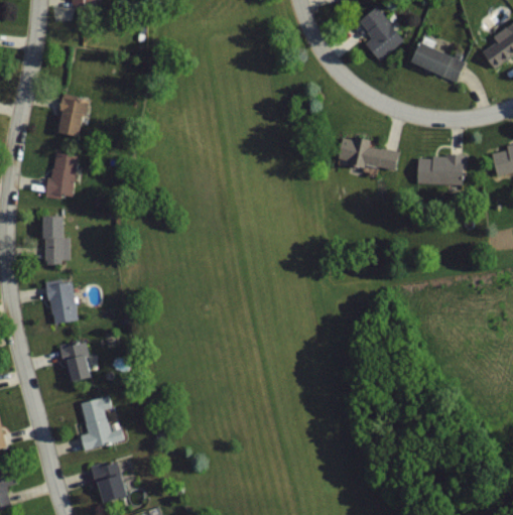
[(378,6),(359,19),(373,37),(366,42),(380,60),(405,41),(378,6)]
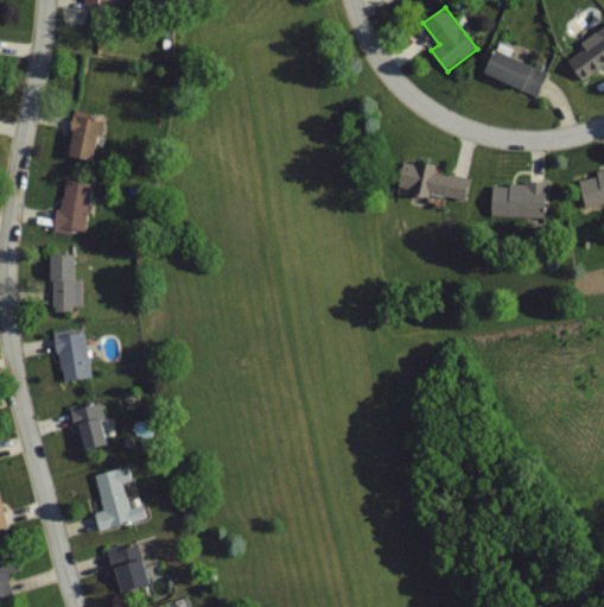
[(582,83),(603,70),(603,31),(565,54),(582,83)]
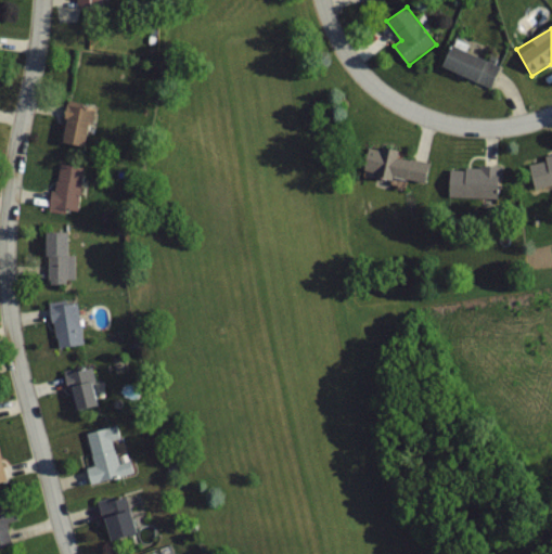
[(449,44),(439,67),(491,90),(501,67),(449,44)]
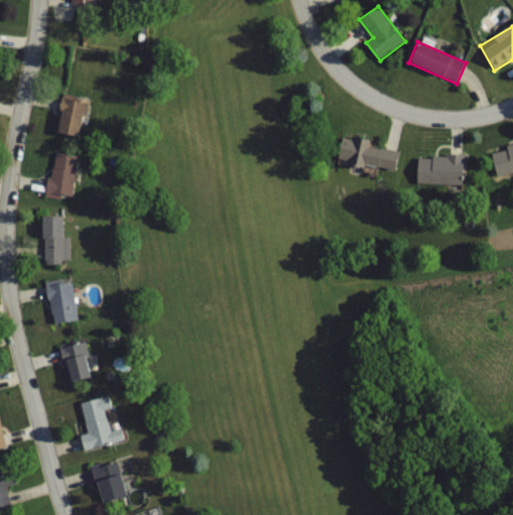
[(57,135),(85,138),(89,101),(61,98),(57,135)]
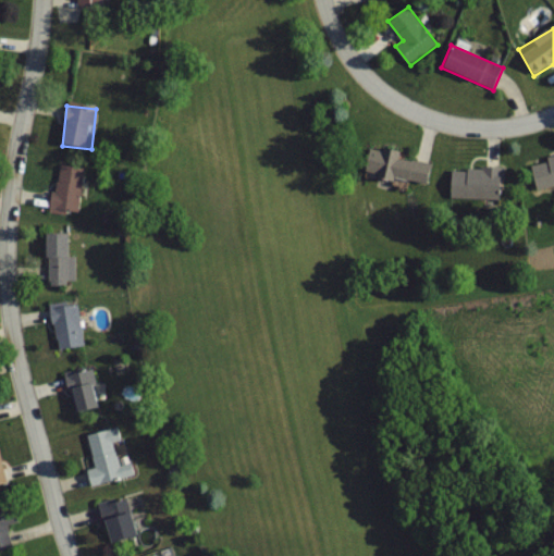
[(428,184),(431,159),(384,152),(381,177),(428,184)]
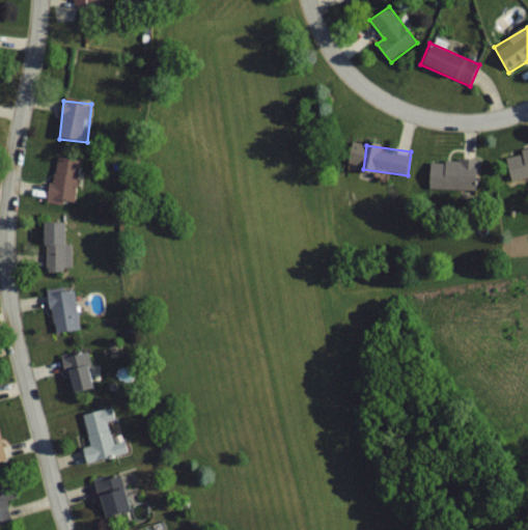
[(527,148),(505,154),(511,180),(527,176),(527,148)]
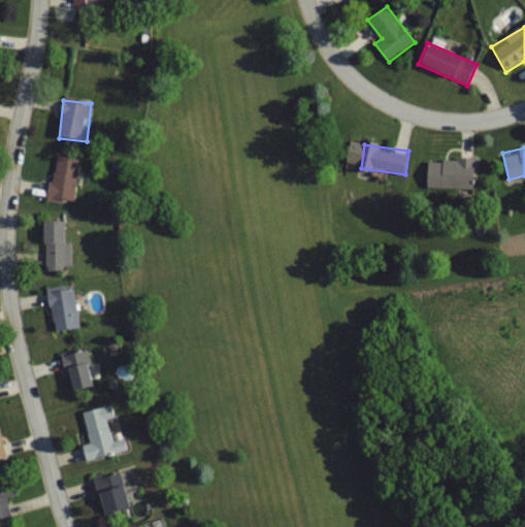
[(80,158),(55,156),(51,201),(76,204),(80,158)]
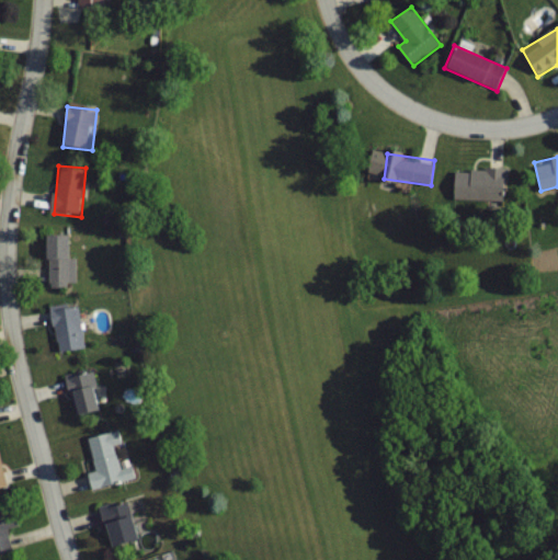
[(505,169),(454,168),(454,197),(505,198),(505,169)]
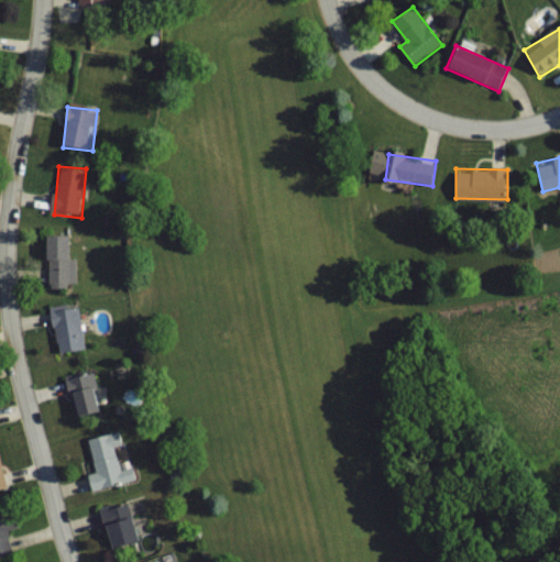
[(69,257),(69,233),(44,233),(44,288),(77,288),(77,257),(69,257)]
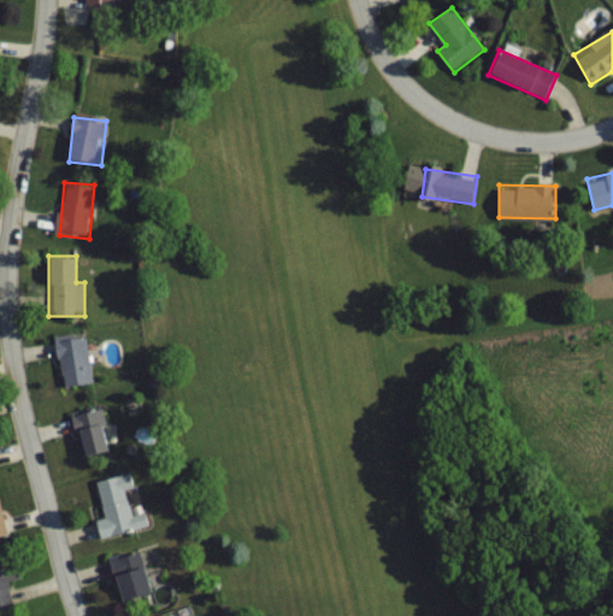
[(63,387),(95,381),(87,332),(56,338),(63,387)]
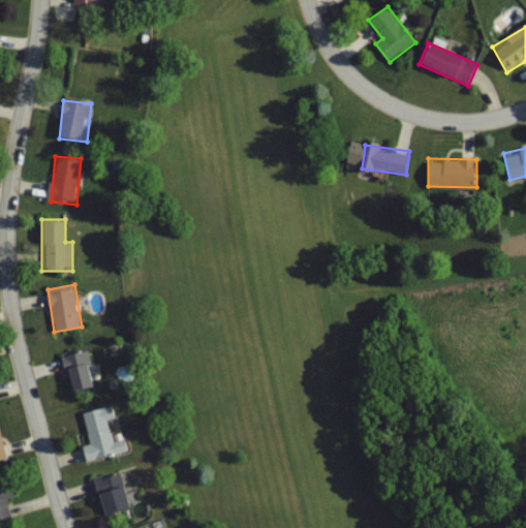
[(91,349),(64,353),(69,392),(97,387),(91,349)]
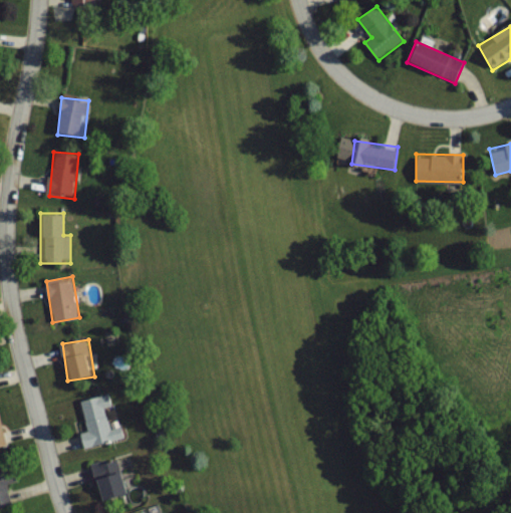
[(80,401),(87,429),(80,431),(84,449),(123,439),(111,393),(80,401)]
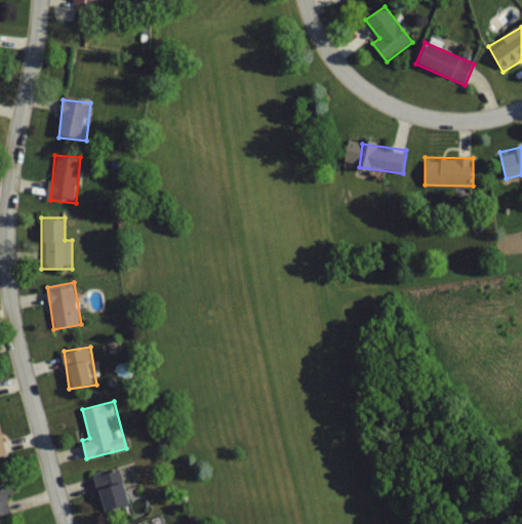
[(94,473),(102,511),(128,506),(122,469),(94,473)]
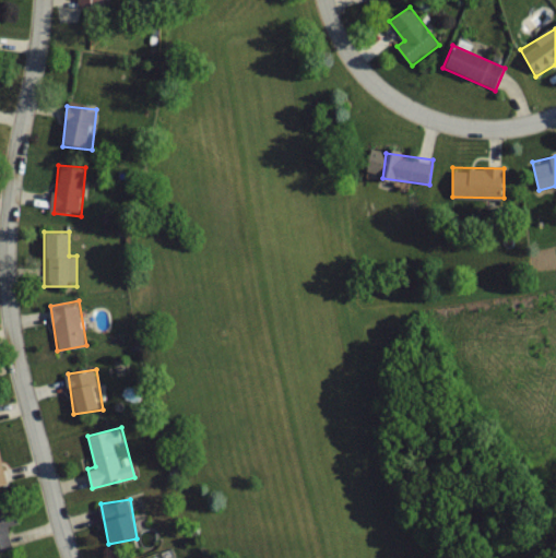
[(0,551),(14,548),(9,526),(16,525),(11,502),(0,505),(0,551)]
